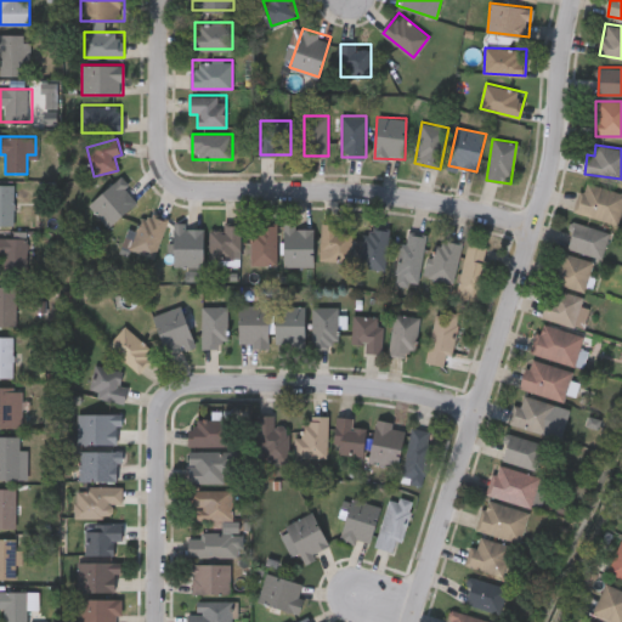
[(137,198),(109,227),(89,205),(117,177),(137,198)]
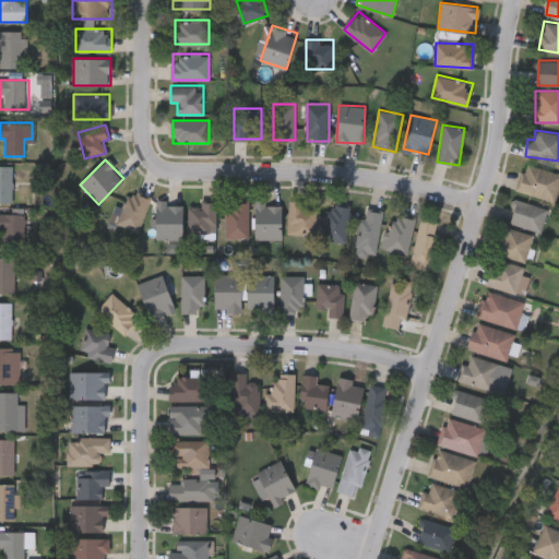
[(518,190),(524,163),(558,171),(558,186),(556,200),(518,190)]
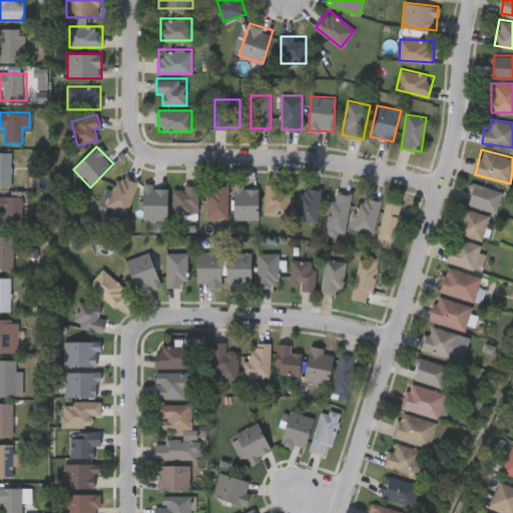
[(0,151),(11,151),(11,183),(0,183),(0,151)]
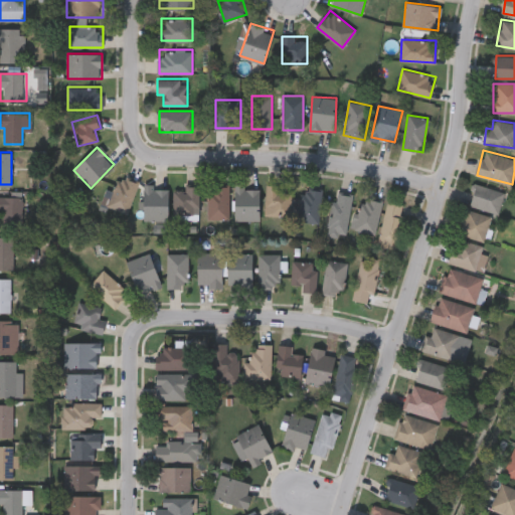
[(138,182),(128,213),(108,206),(118,176),(138,182)]
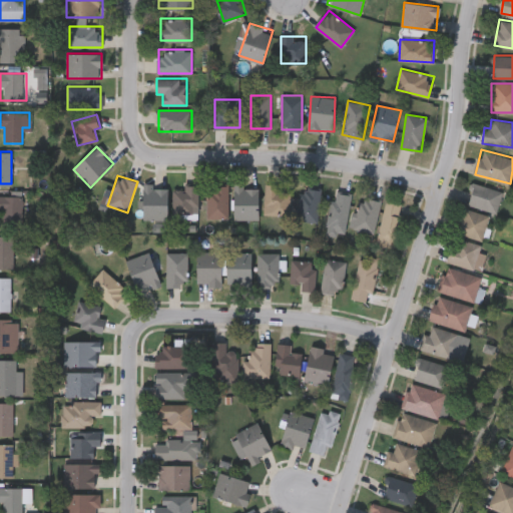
[(281,183),(281,190),(290,190),(290,214),(265,214),(265,183),(281,183)]
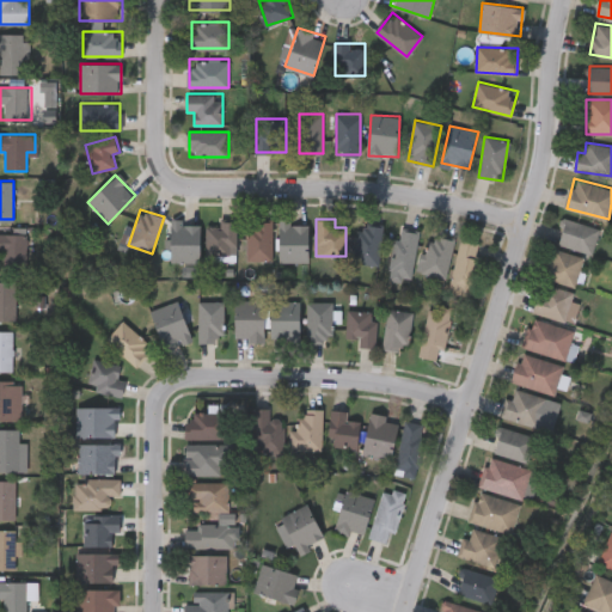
[(598,225),(595,250),(558,246),(562,220),(598,225)]
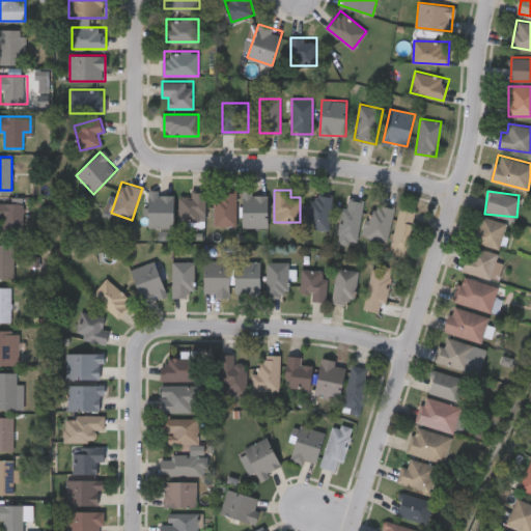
[(148,227),(148,192),(173,192),(173,227),(148,227)]
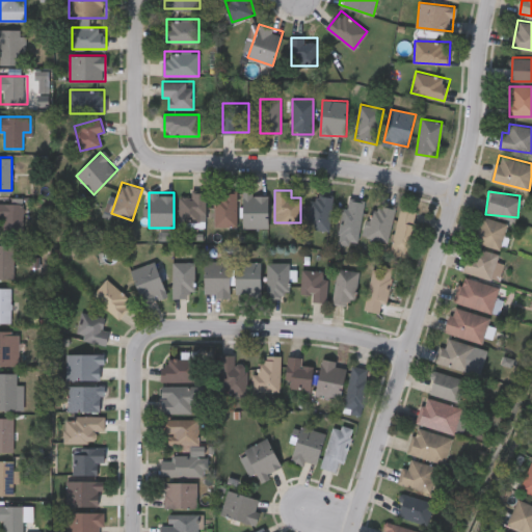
[(180,222),(180,192),(206,192),(206,222),(180,222)]
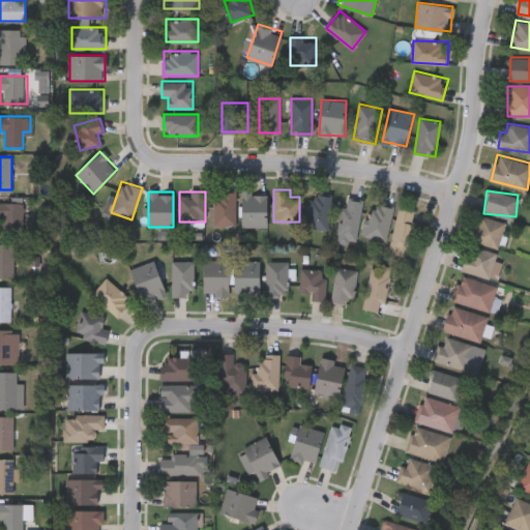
[(236,192),(236,226),(214,226),(214,192),(236,192)]
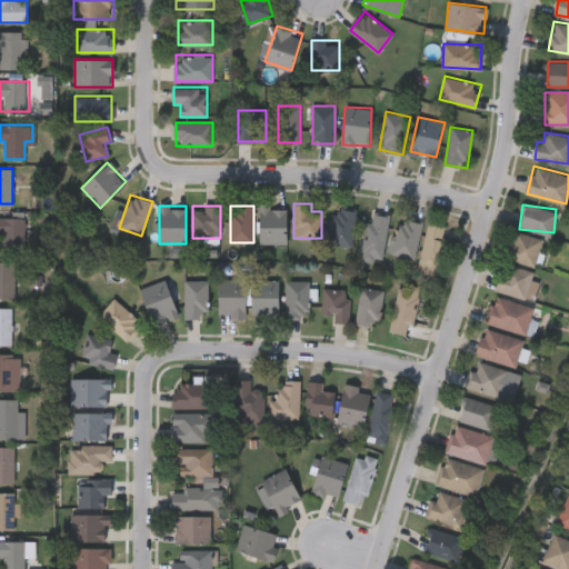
[(260,242),(260,206),(288,206),(287,242),(260,242)]
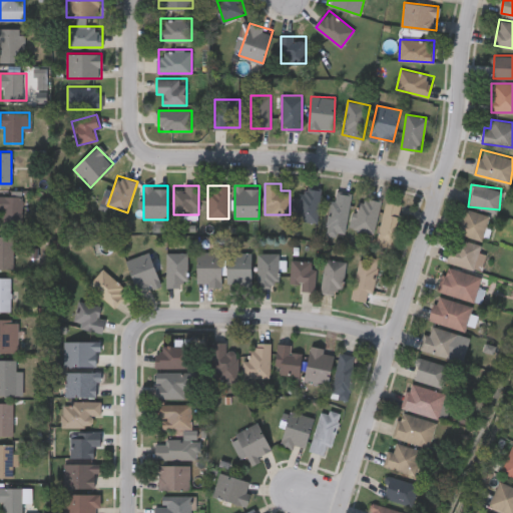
[(321,188),(318,221),(298,219),(301,186),(321,188)]
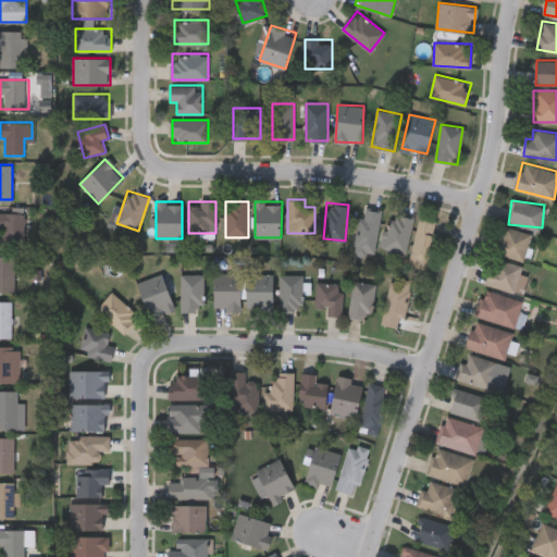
[(372,258),(354,254),(363,207),(382,211),(372,258)]
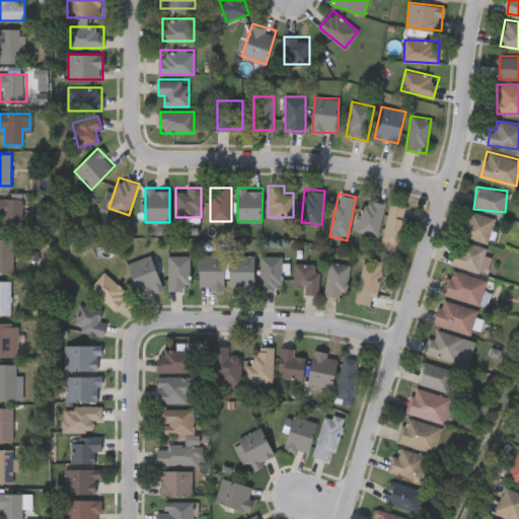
[(22,227),(3,227),(3,212),(0,212),(0,198),(22,198),(22,227)]
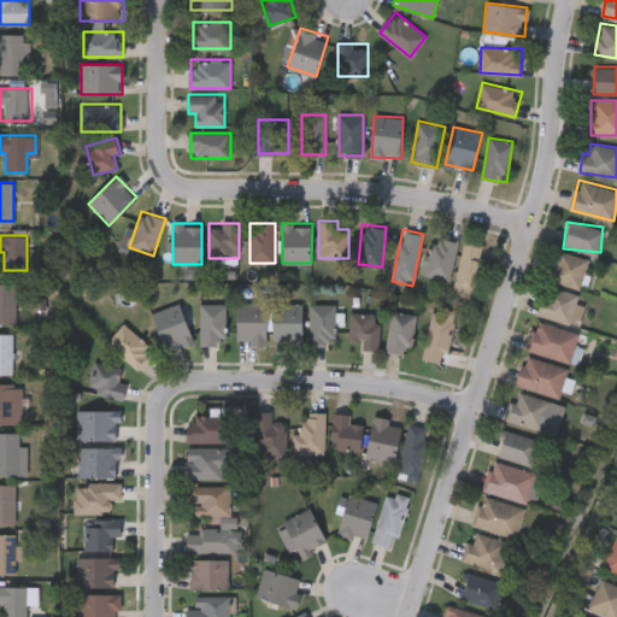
[(459,242),(448,281),(423,274),(434,235),(459,242)]
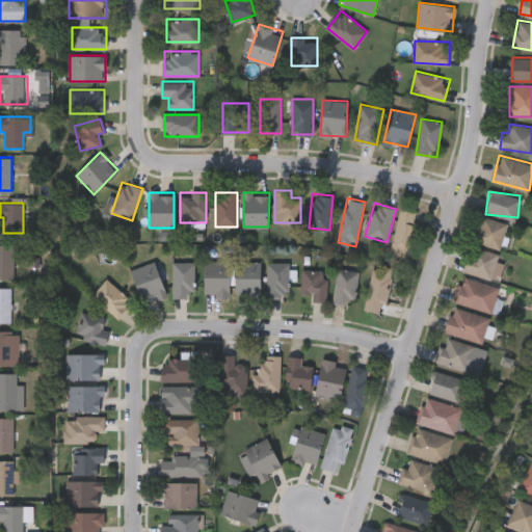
[(391,253),(402,207),(420,212),(408,257),(391,253)]
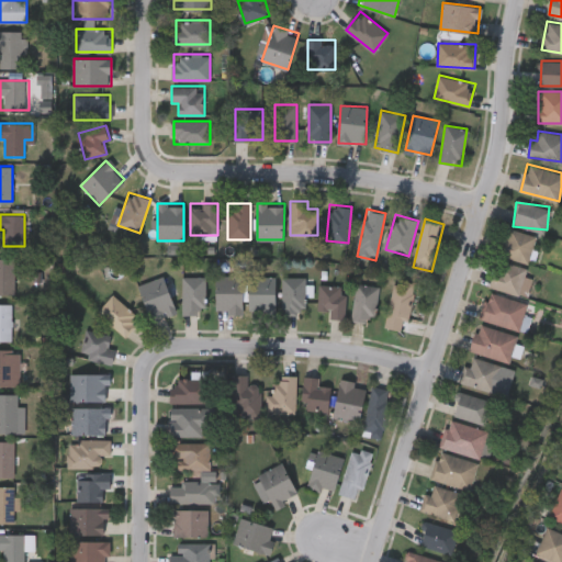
[(527,263),(501,253),(510,227),(537,237),(527,263)]
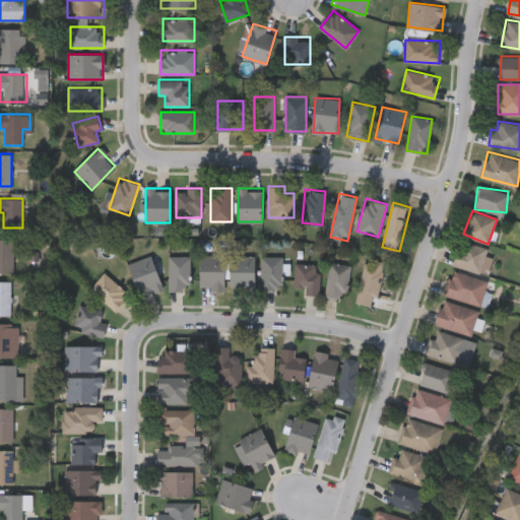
[(0,238),(13,238),(13,271),(0,271),(0,238)]
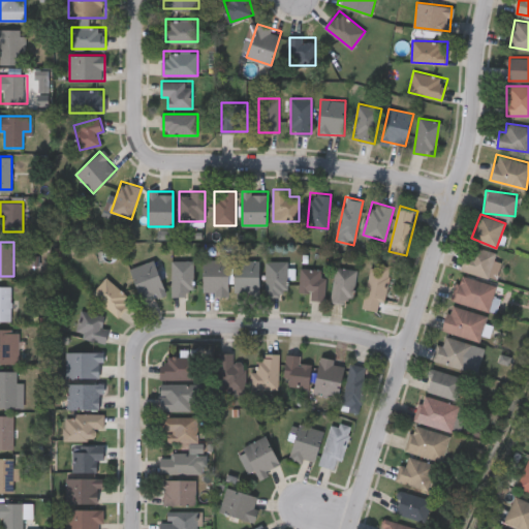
[(490,278),(461,269),(468,244),(497,253),(490,278)]
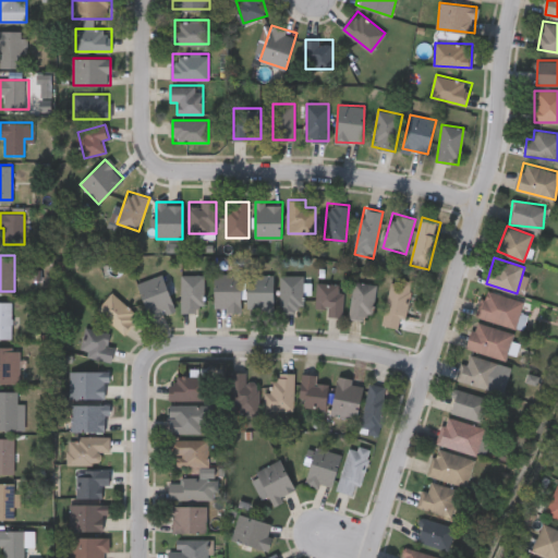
[(215,311),(215,274),(241,274),(241,311),(215,311)]
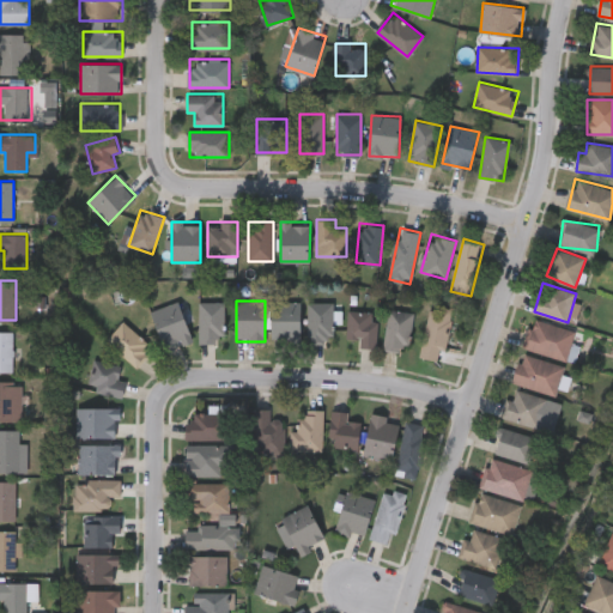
[(272,301),(301,301),(301,338),(272,338),(272,301)]
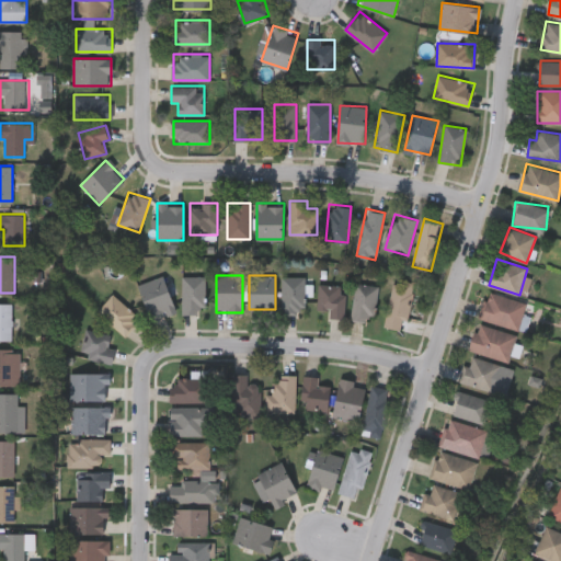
[(149,318),(139,283),(164,276),(174,311),(149,318)]
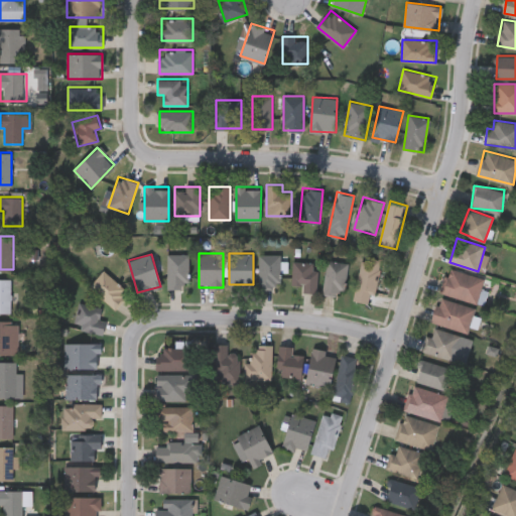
[(189,254),(189,287),(168,287),(168,254),(189,254)]
